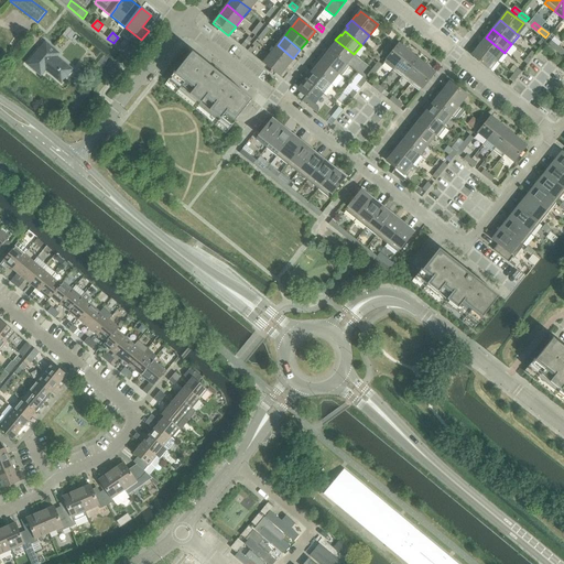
[(486,38),(478,46),(495,60),(498,62),(505,53),(486,38)]
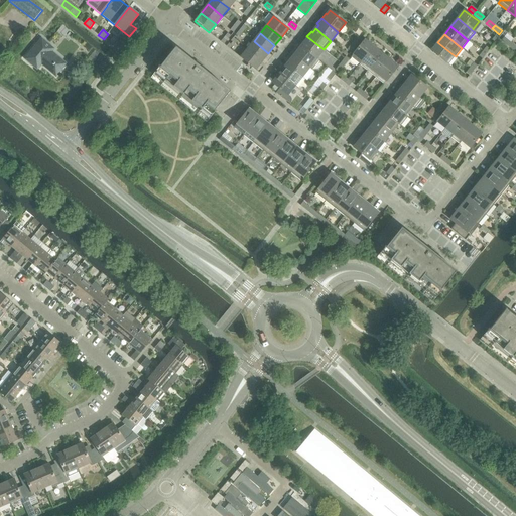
[(304,42),(301,46),(316,58),(324,49),(306,36),(302,41),(304,42)]
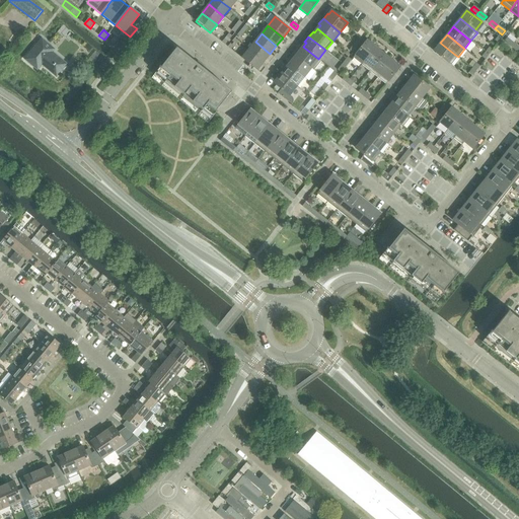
[(360,38),(355,44),(358,47),(363,40),(360,38)]
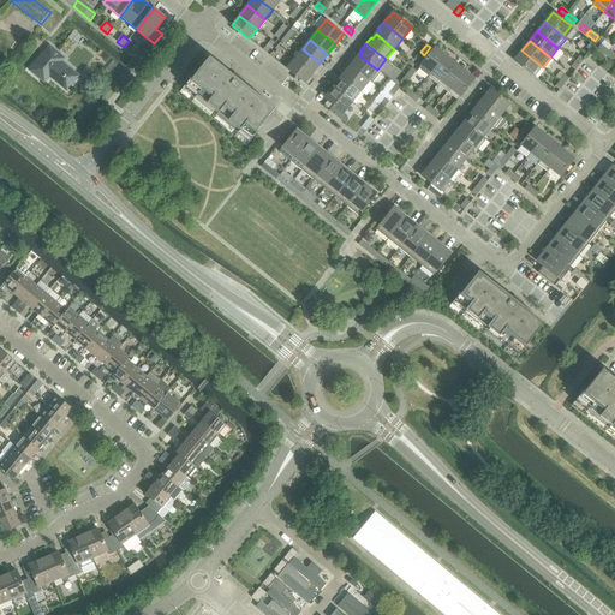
[(597,49),(605,55),(609,51),(601,45),(597,49)]
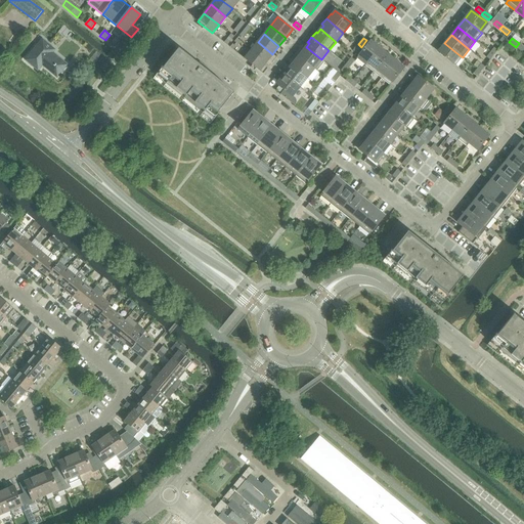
[(57,78),(68,64),(52,52),(54,50),(42,40),(26,60),(38,71),(42,66),(57,78)]
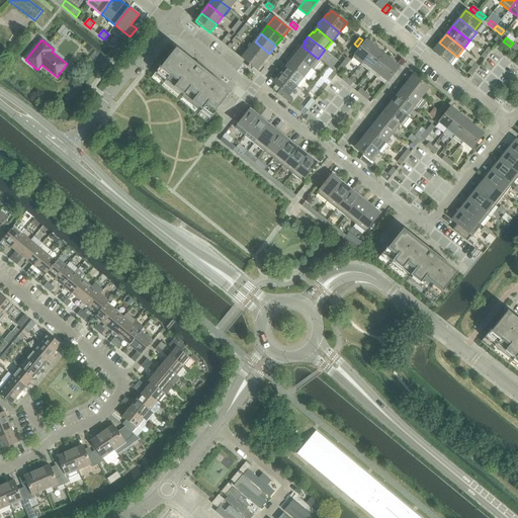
[(354,55),(362,62),(363,62),(375,48),(366,40),(354,55)]
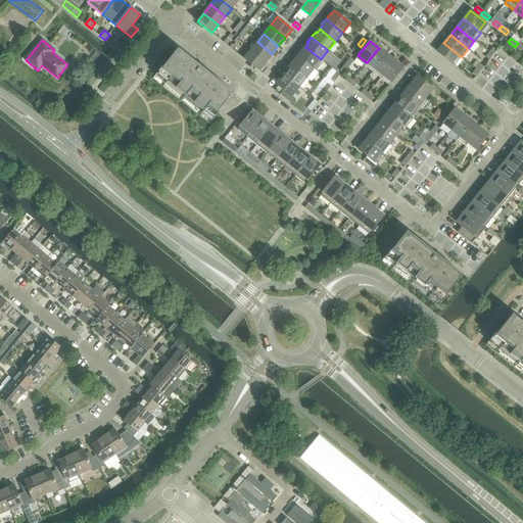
[(114,47),(120,51),(124,46),(119,42),(114,47)]
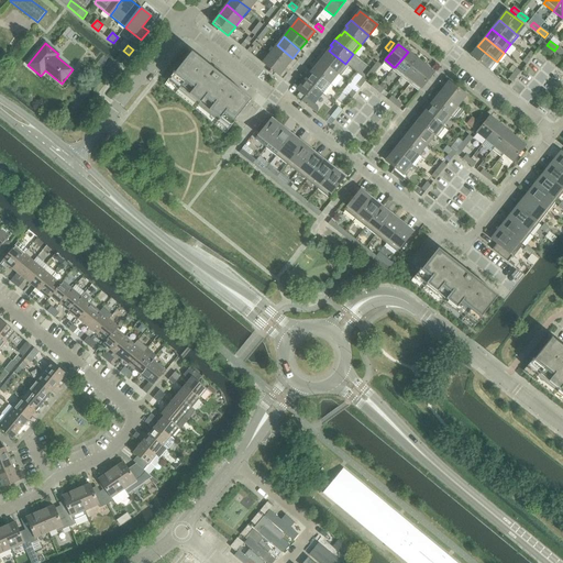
[(269,54),(286,67),(293,58),(277,45),(269,54)]
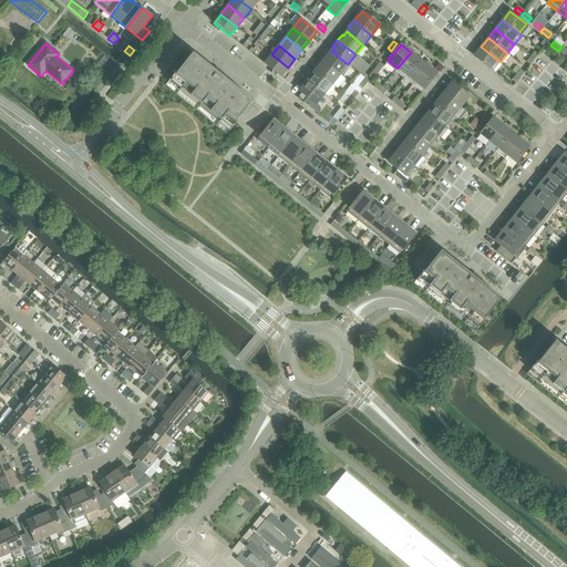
[(493,71),(501,62),(497,60),(481,47),(474,55),(493,71)]
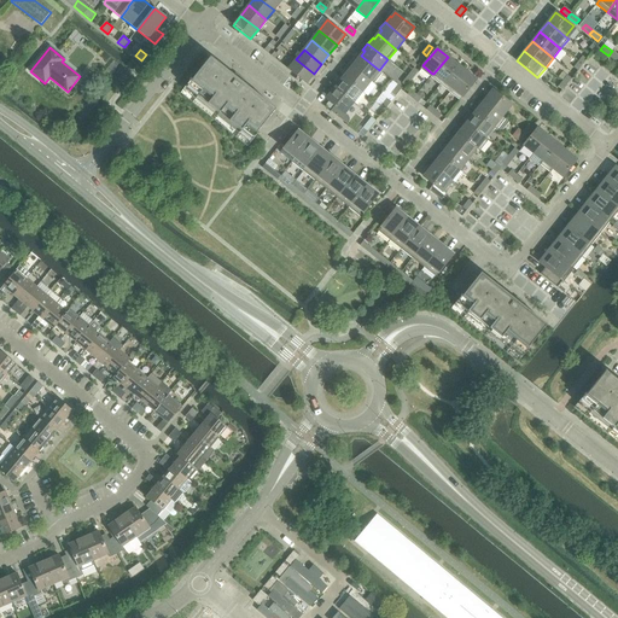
[(420,63),(426,56),(423,52),(417,59),(420,63)]
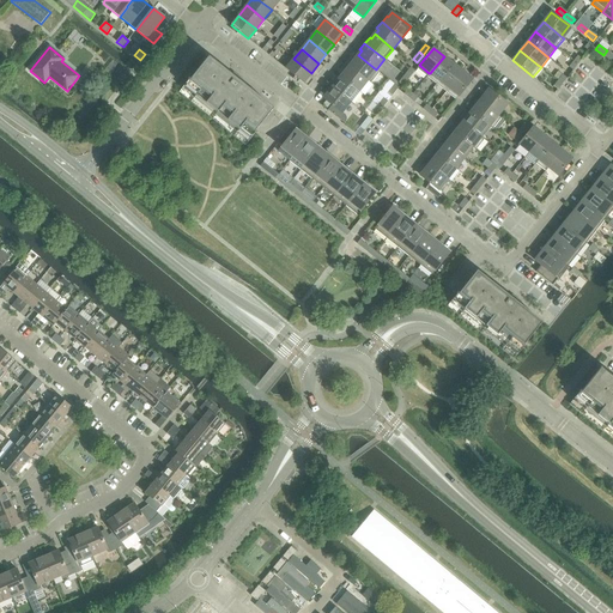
[(352,59),(347,65),(368,80),(376,70),(358,55),(354,60),(352,59)]
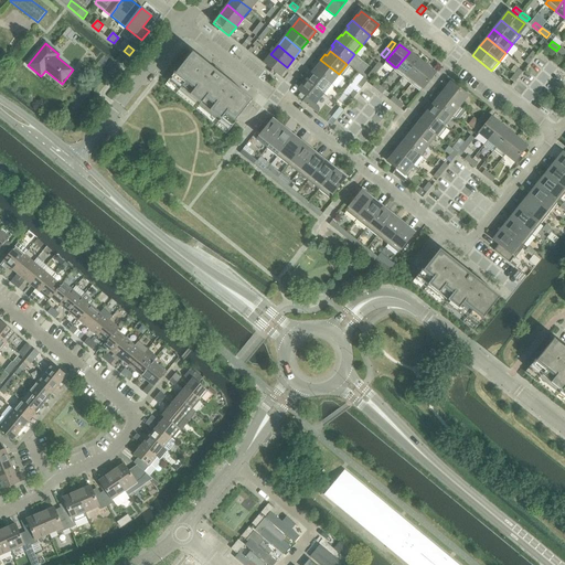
[(192,52),(187,60),(166,86),(225,134),(253,100),(192,52)]
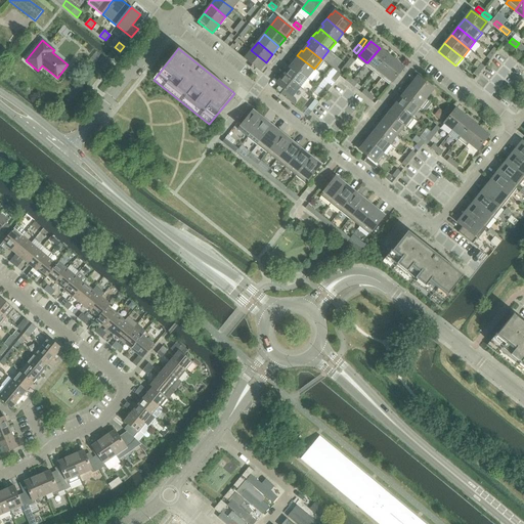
[(364,64),(373,72),(387,54),(380,48),(367,62),(366,62),(364,64)]
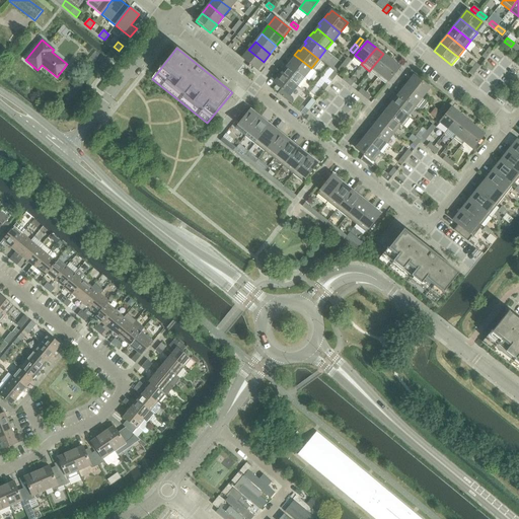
[(117,54),(112,50),(107,56),(112,60),(117,54)]
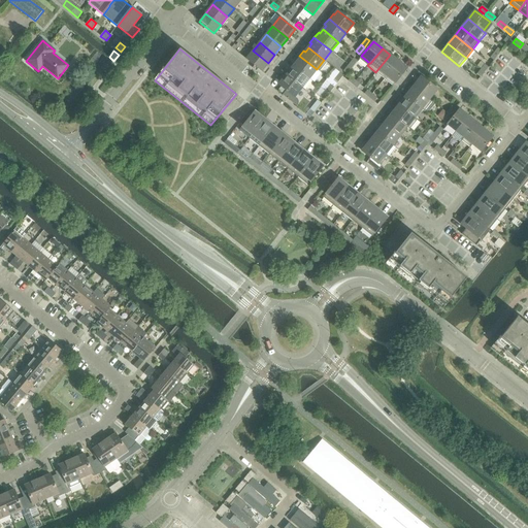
[(261,71),(268,63),(253,51),(246,59),(261,71)]
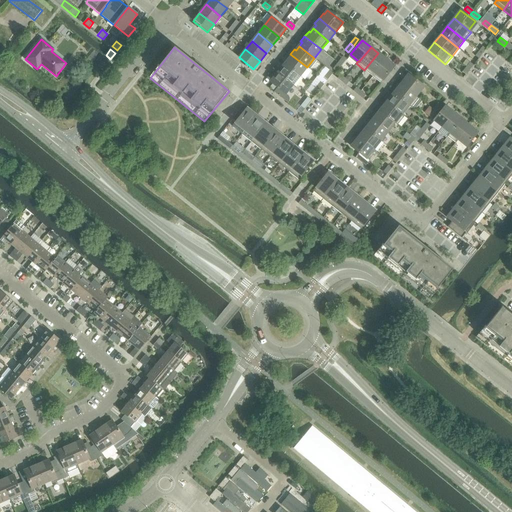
[(98,53),(94,50),(87,59),(94,63),(98,53)]
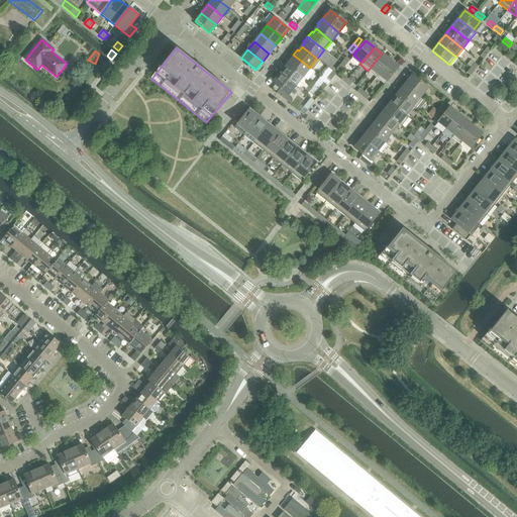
[(368,71),(376,77),(390,60),(382,54),(368,71)]
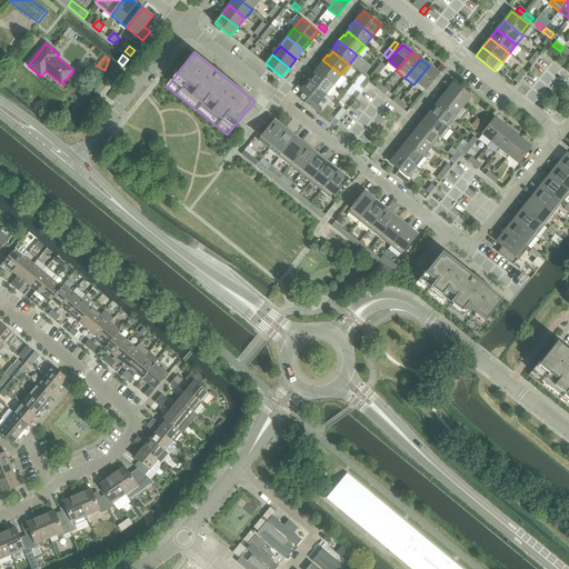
[(319,67),(316,71),(333,85),(341,75),(322,60),(318,66),(319,67)]
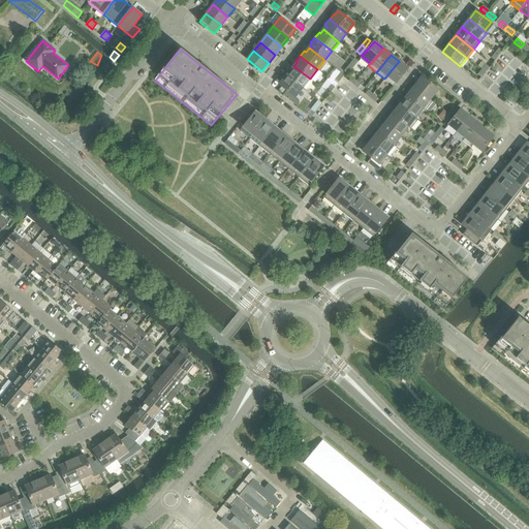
[(354,58),(349,65),(352,67),(359,61),(354,58)]
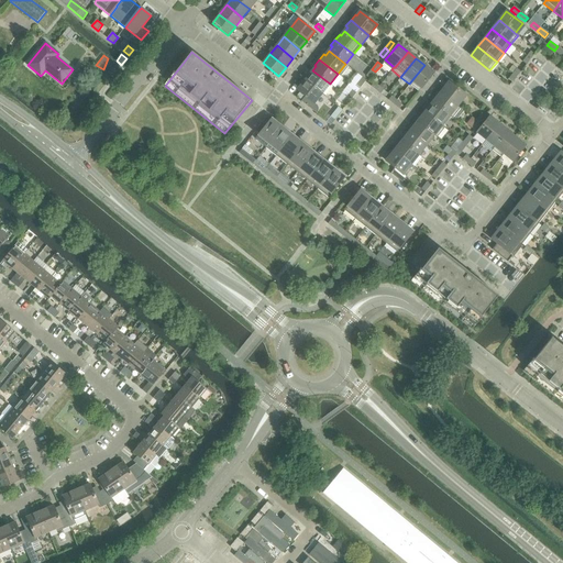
[(433,73),(424,65),(409,84),(419,91),(433,73)]
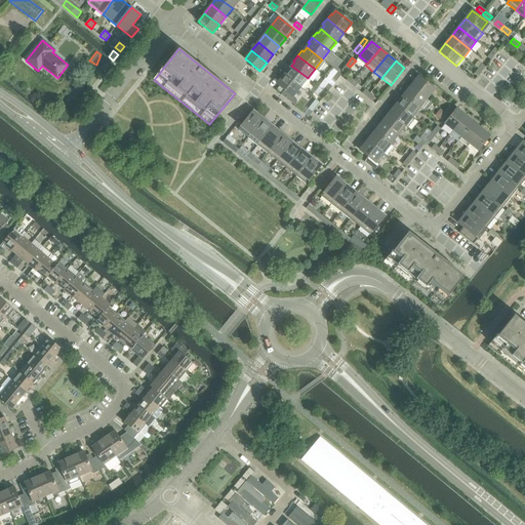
[(345,74),(350,67),(347,65),(341,71),(345,74)]
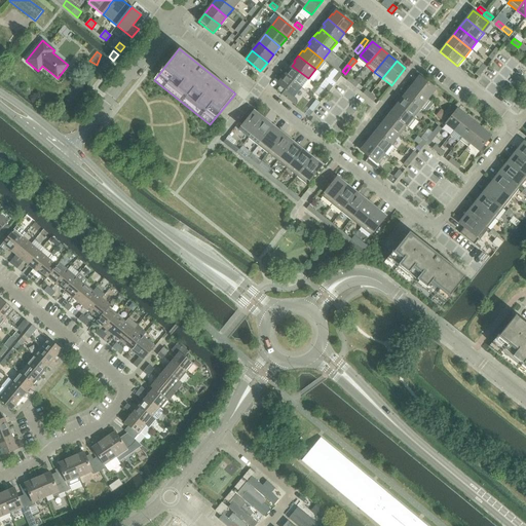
[(288,68),(284,74),(301,87),(308,78),(292,66),(290,70),(288,68)]
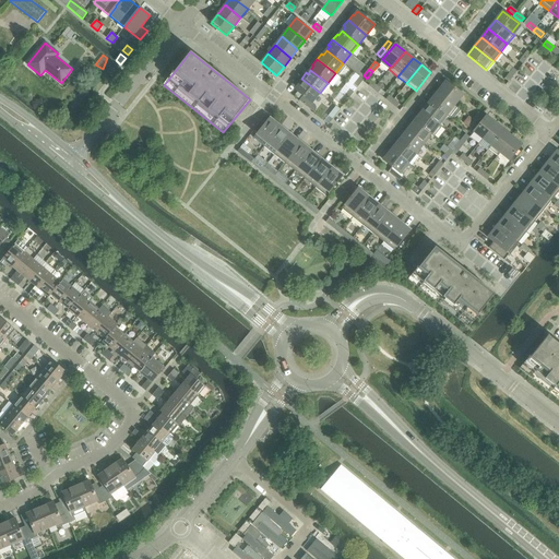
[(354,84),(358,87),(364,80),(359,76),(354,84)]
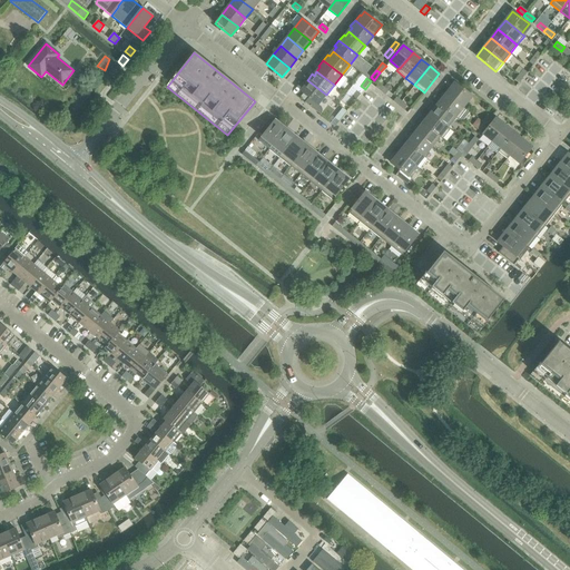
[(317,105),(326,95),(307,80),(303,86),(304,87),(301,91),(303,94),(310,98),(306,101),(305,104),(320,116),(322,114),(322,112),(322,110),(322,109),(321,108),(321,107),(317,105)]
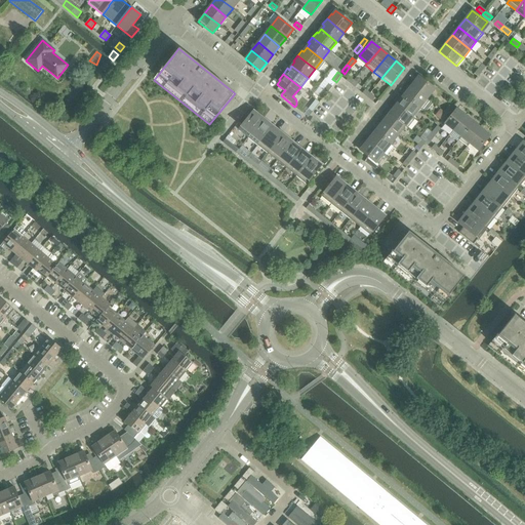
[(414,79),(409,85),(427,98),(435,89),(418,77),(415,81),(414,79)]
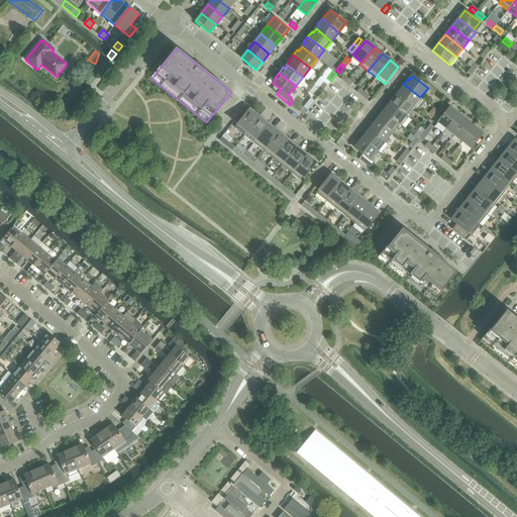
[(323,83),(318,89),(322,92),(327,85),(323,83)]
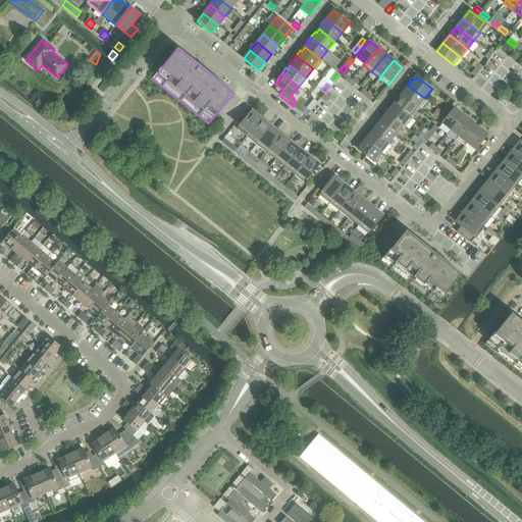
[(427,100),(424,98),(407,85),(403,90),(405,91),(402,95),(417,107),(420,109),(427,100)]
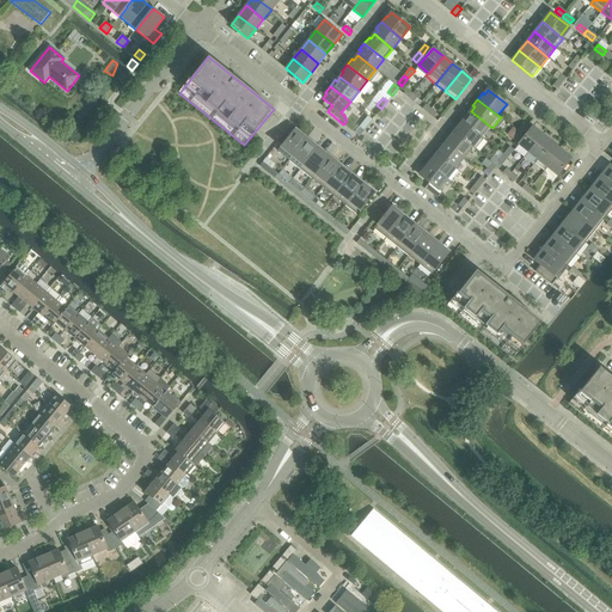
[(375,116),(381,109),(377,105),(371,112),(375,116)]
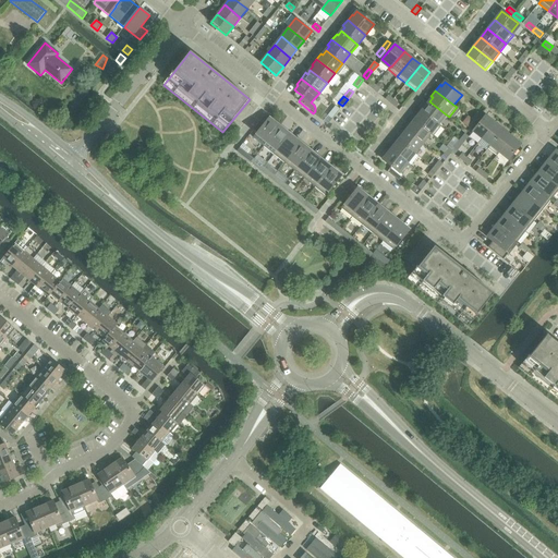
[(438,124),(446,114),(429,101),(426,105),(424,104),(420,109),(438,124)]
